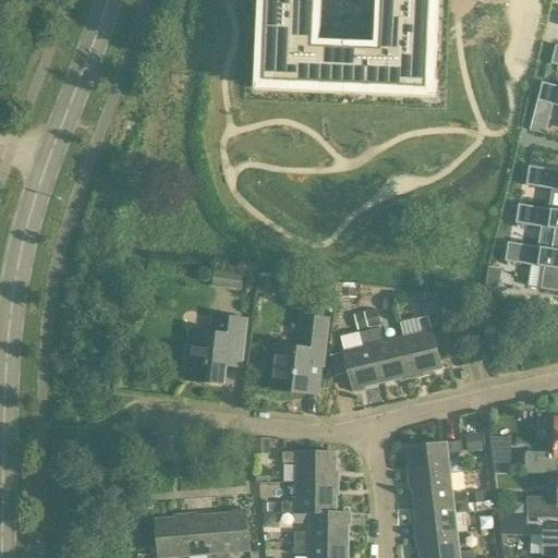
[(264,0),(261,91),(438,98),(441,0),(264,0)]
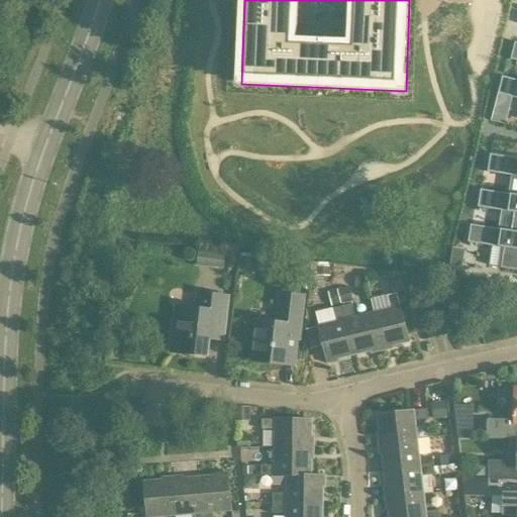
[(516,84),(507,83),(504,100),(516,101),(516,84)]
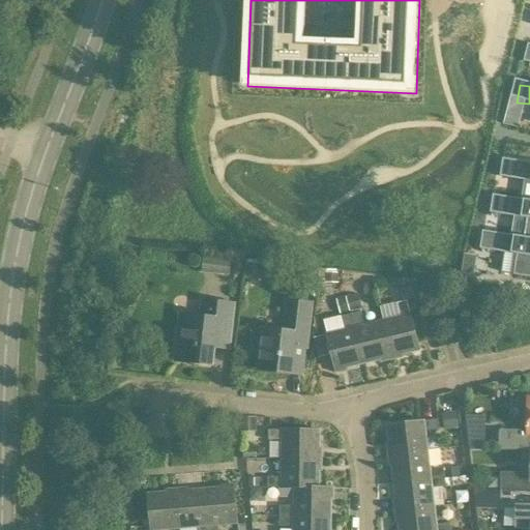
[(529,158),(505,155),(503,172),(529,176),(529,158)]
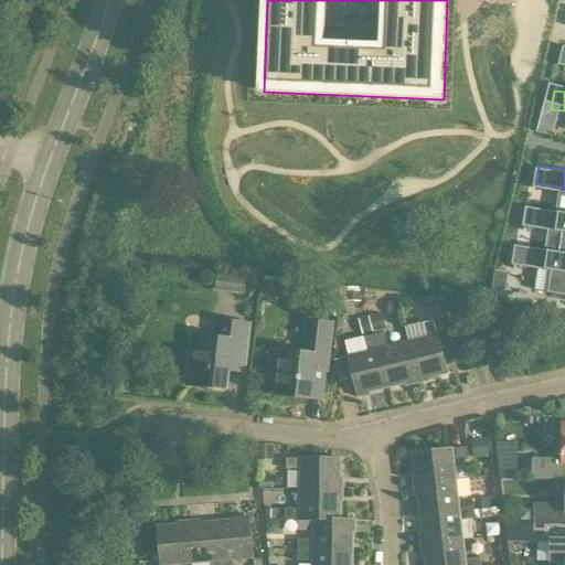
[(564,209),(528,203),(524,223),(564,228),(562,248),(564,248),(564,209)]
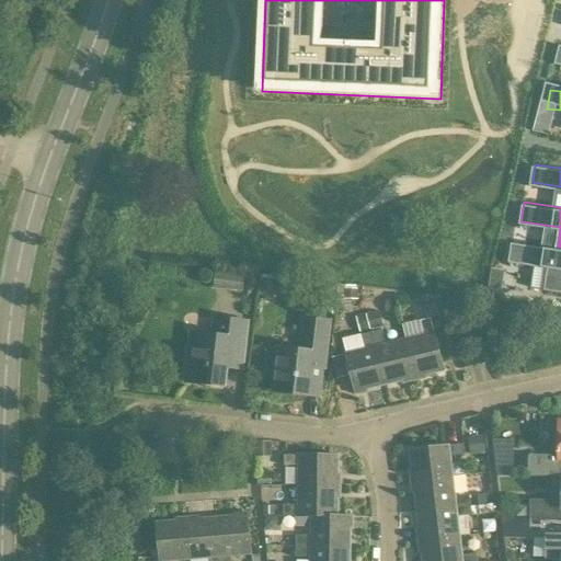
[(514,240),(511,260),(550,265),(547,287),(560,289),(560,247),(558,247),(514,240)]
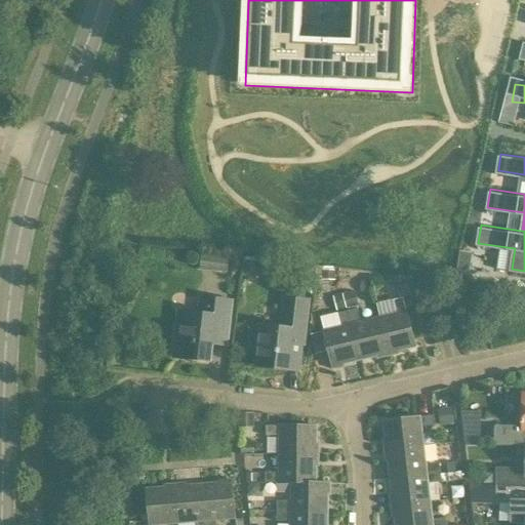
[(457,264),(455,275),(469,277),(470,266),(457,264)]
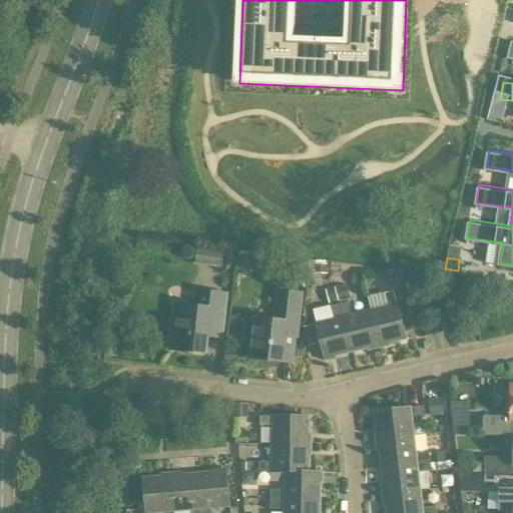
[(194,290),(192,308),(174,306),(169,350),(204,354),(206,339),(223,341),(228,293),(194,290)]
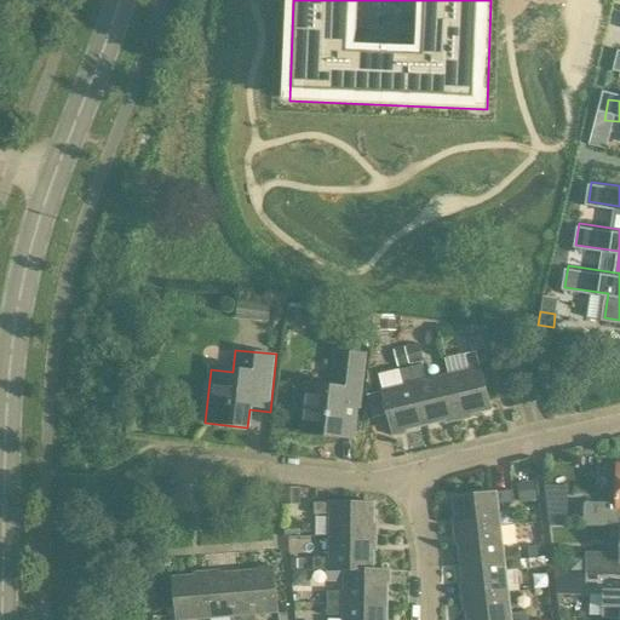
[(337,437),(340,406),(357,407),(362,356),(336,352),(331,389),(306,386),(300,434),(337,437)]
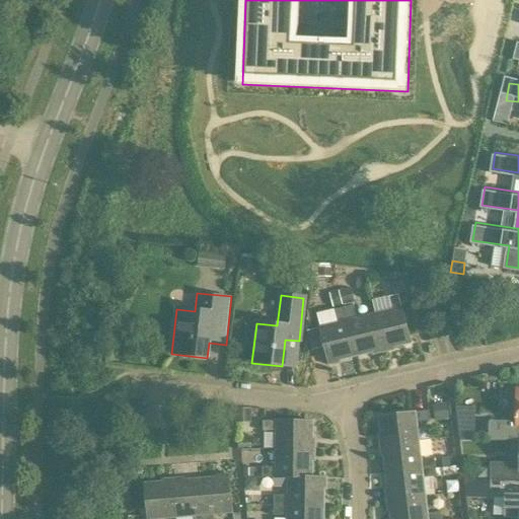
[(391,310),(373,315),(382,350),(410,343),(401,308),(398,295),(394,296),(388,297),(391,310)]
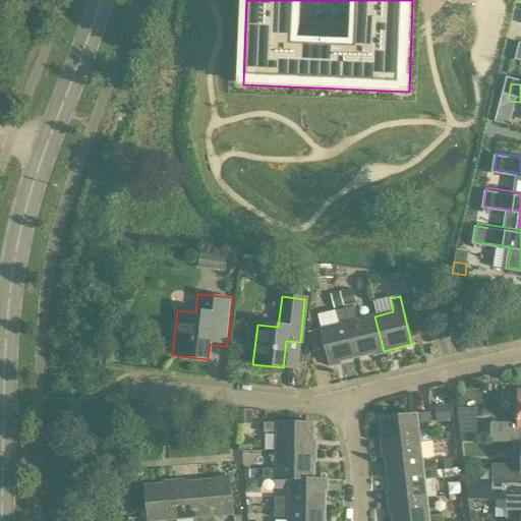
[(354,307),(344,309),(356,358),(384,351),(374,316),(357,321),(354,307)]
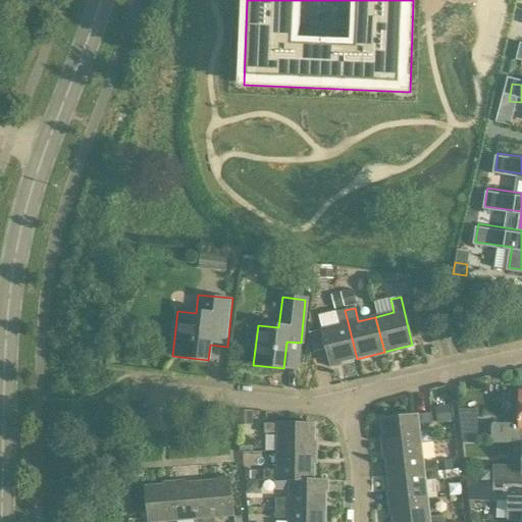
[(338,325),(320,330),(328,365),(357,359),(345,310),(335,312),(338,325)]
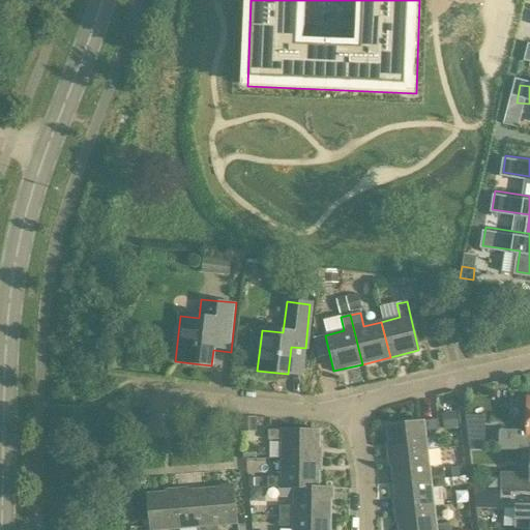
[(529,396),(527,398),(527,432),(498,432),(498,450),(529,450),(529,436),(529,435),(529,396)]
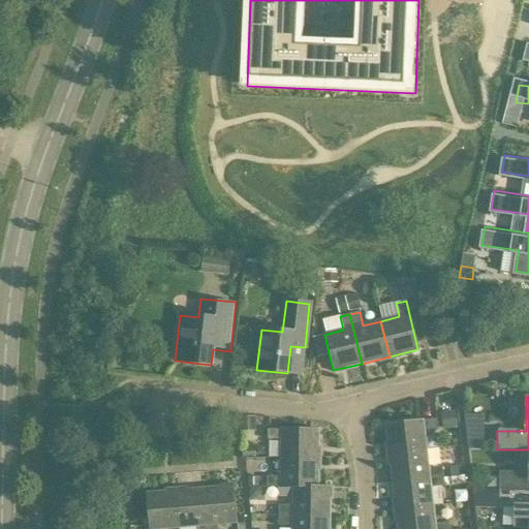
[(486,446),(485,412),(466,413),(468,447),(486,446)]
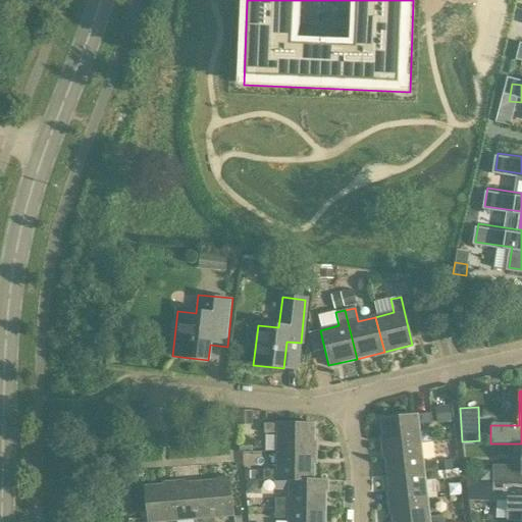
[(430,413),(417,415),(380,419),(383,448),(420,444),(418,425),(432,424),(430,413)]
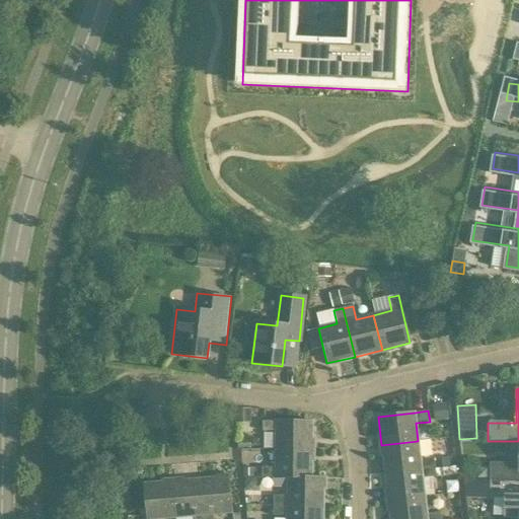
[(263,431),(276,431),(276,450),(312,450),(312,422),(263,421),(263,431)]
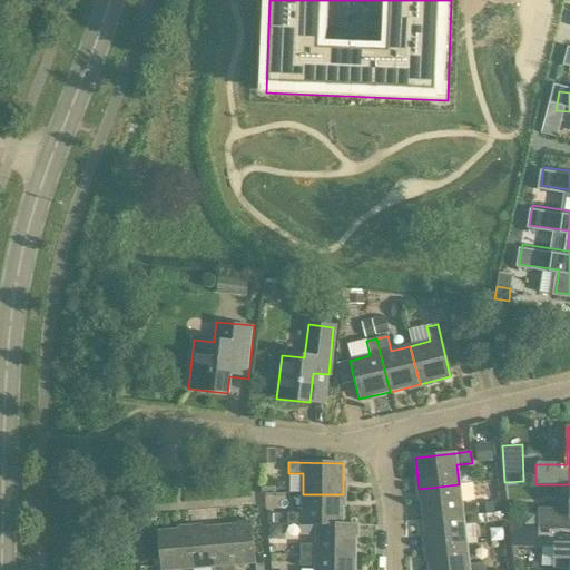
[(461,504),(459,484),(419,489),(423,520),(478,513),(477,502),(461,504)]
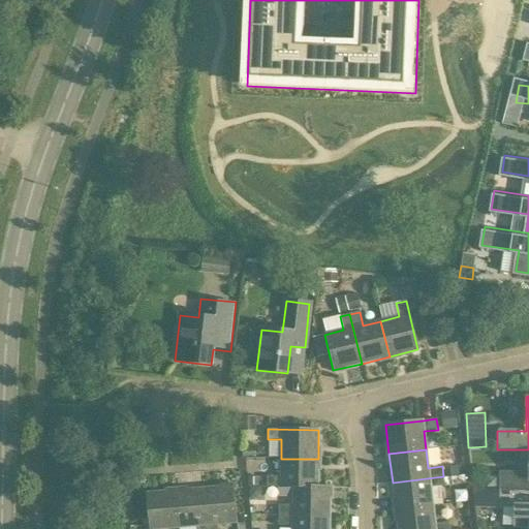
[(280,487),(330,488),(330,487),(317,487),(318,459),(281,459),(280,476),(267,476),(267,487),(280,487)]
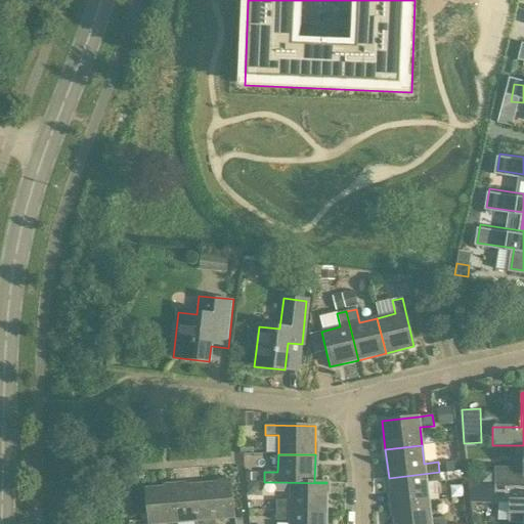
[(523,485),(523,454),(523,468),(494,468),(494,485),(523,485)]
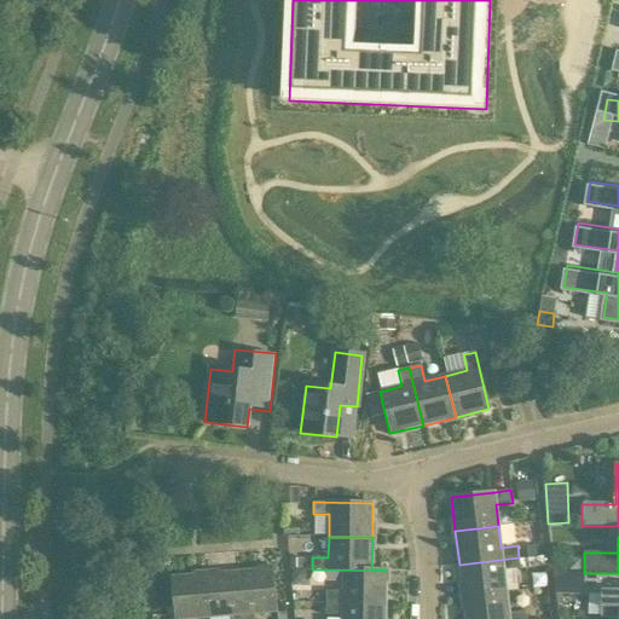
[(507,593),(504,571),(520,568),(519,557),(460,565),(463,597),(507,593)]
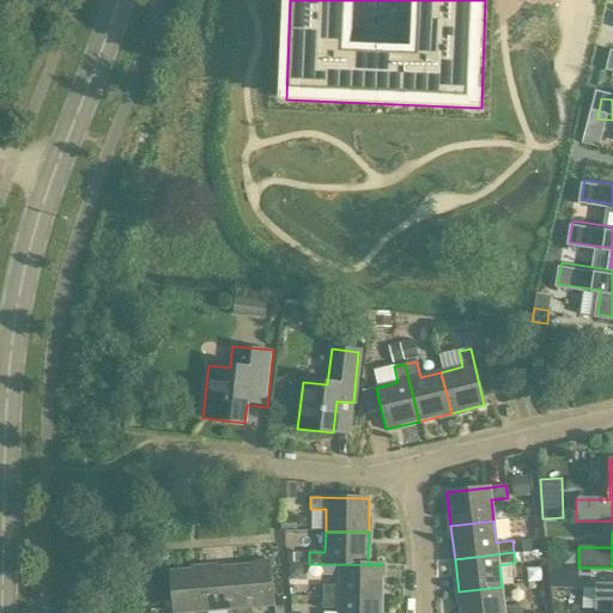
[(284,612),(284,602),(273,602),(271,563),(236,566),(240,612),(252,612),(252,608),(274,607),(274,612),(284,612)]
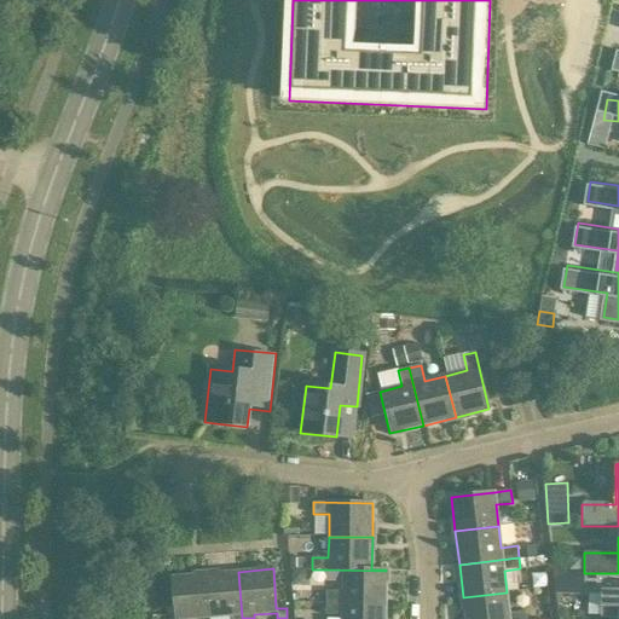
[(291,570),(291,583),(299,583),(305,576),(305,570),(291,570)]
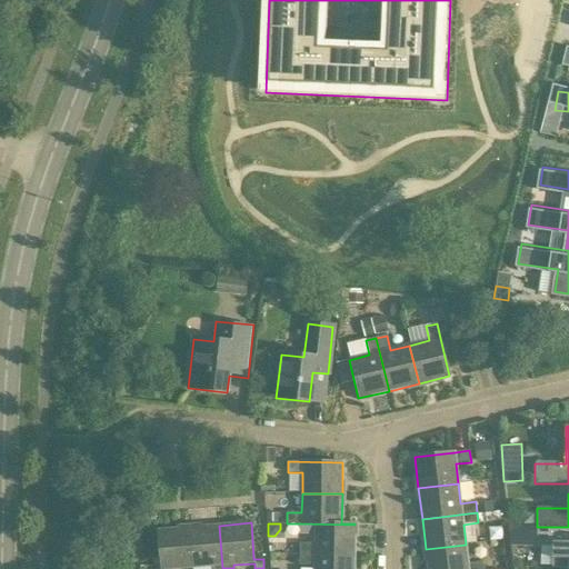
[(301,525),(302,525),(302,543),(270,543),(270,553),(300,555),(355,556),(355,525),(301,523),(301,525)]
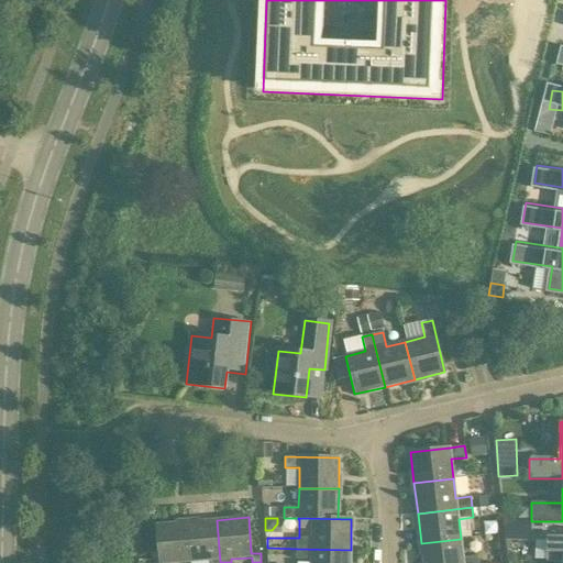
[(190,562),(211,561),(210,562),(220,562),(217,520),(187,522),(190,562)]
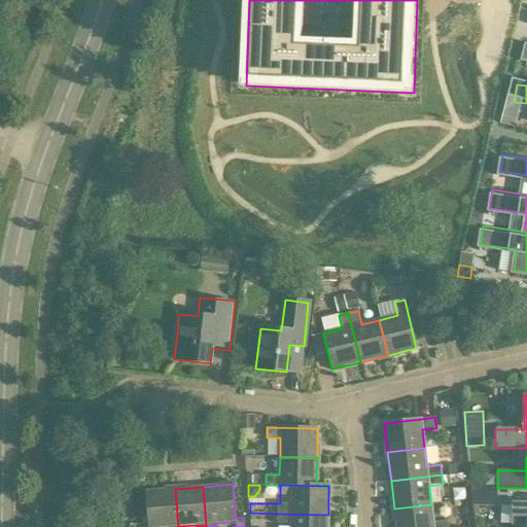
[(526,488),(497,488),(471,488),(471,499),(497,500),(497,504),(513,504),(512,526),(526,526),(526,488)]
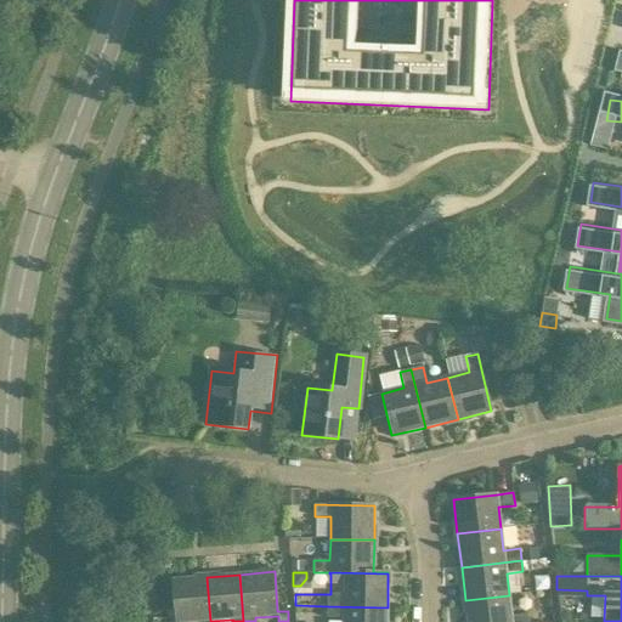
[(199,621),(210,621),(207,577),(171,580),(175,621),(199,621)]
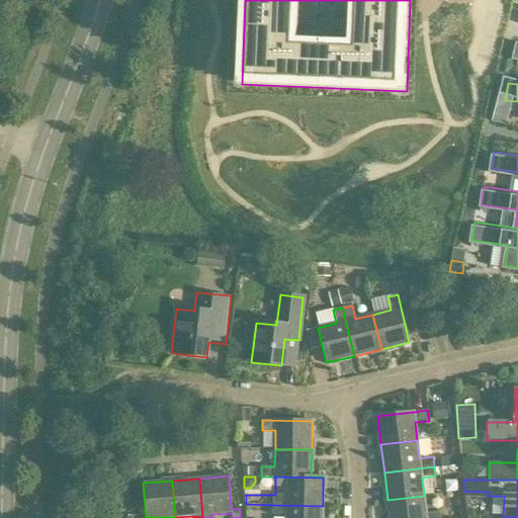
[(440,517),(439,512),(426,513),(424,496),(387,500),(390,517),(440,517)]
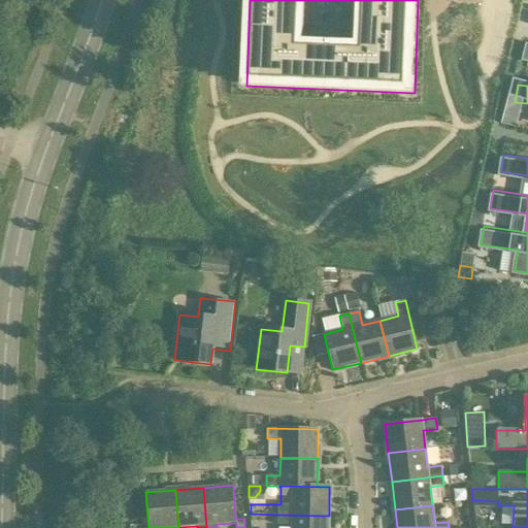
[(292,525),(291,527),(328,527),(329,516),(278,515),(278,525),(292,525)]
